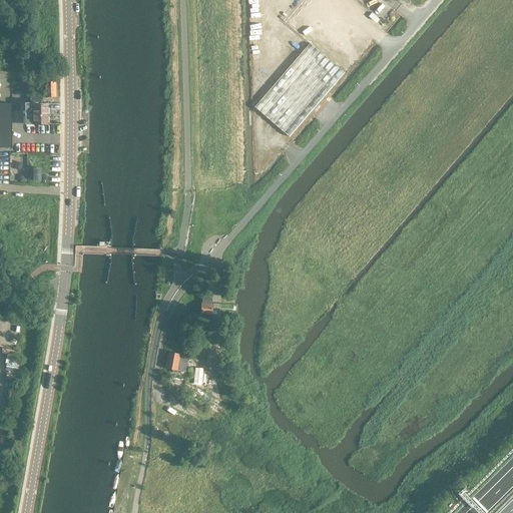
[(298,49),(336,5),(331,0),(282,0),(266,17),(298,49)]
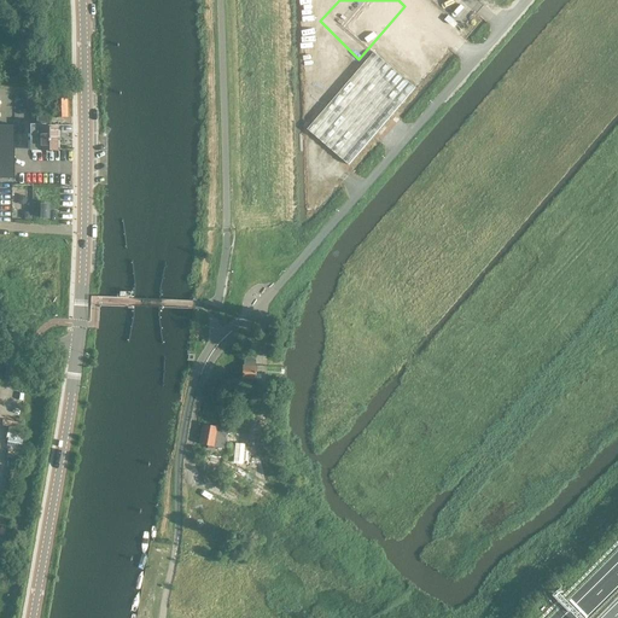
[(331,101),(307,129),(349,165),(374,135),(394,114),(415,88),(373,52),(361,66),(331,101)]
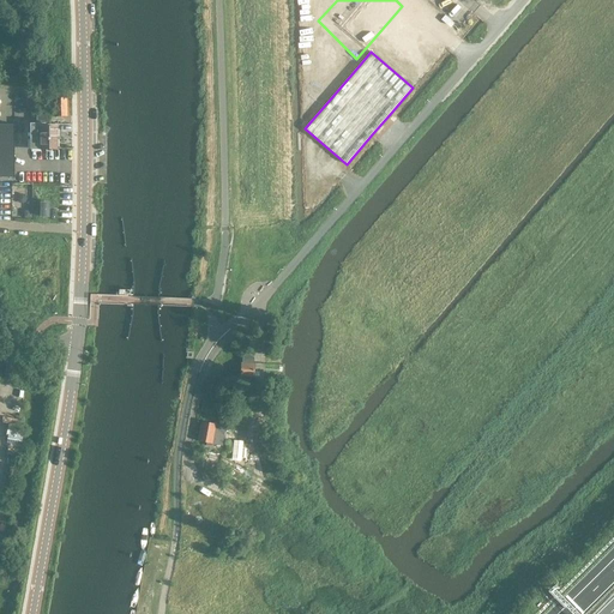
[(58,98),(58,94),(47,94),(47,104),(55,104),(55,116),(67,116),(67,98),(58,98)]
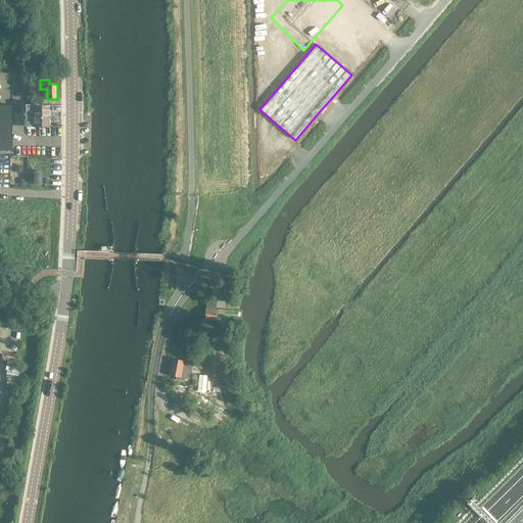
[(12,106),(0,105),(0,150),(12,151),(12,106)]
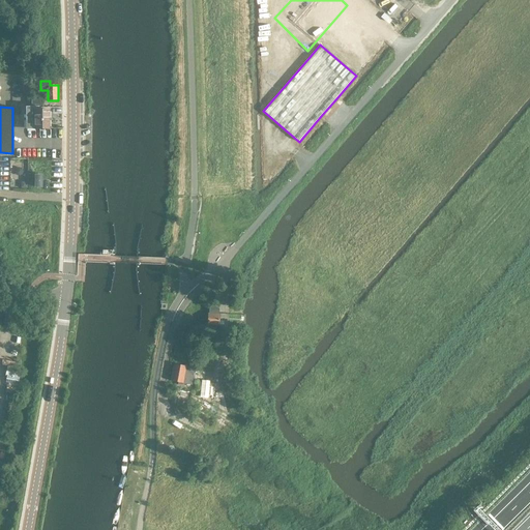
[(26,121),(26,128),(50,128),(49,110),(35,110),(35,107),(26,107),(26,121)]
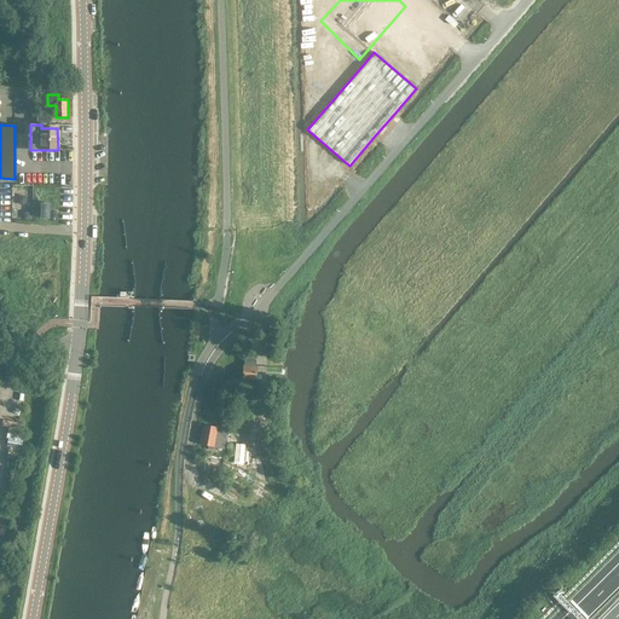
[(255,380),(256,368),(255,368),(255,362),(244,360),(244,366),(243,366),(242,379),(255,380)]
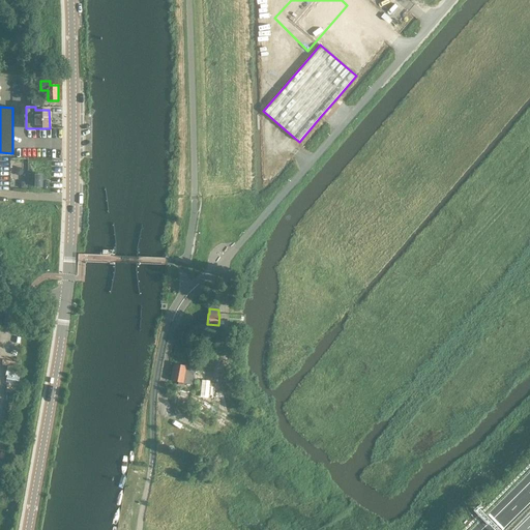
[(190,384),(194,367),(173,364),(170,380),(177,382),(177,384),(181,385),(182,383),(190,384)]
